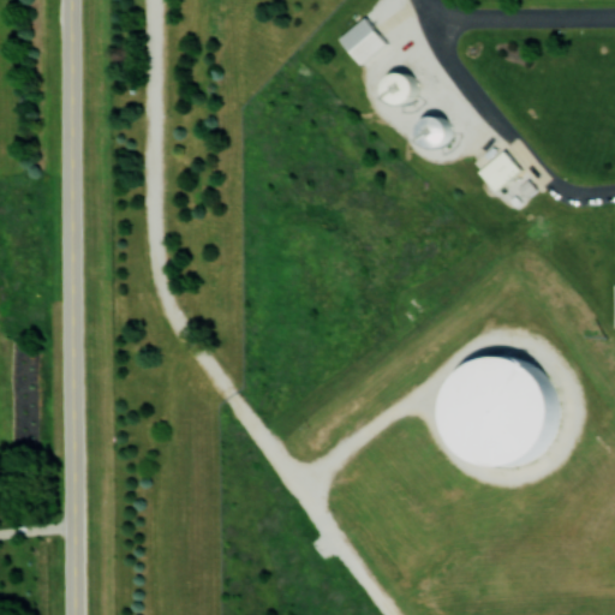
[(340,37),(365,16),(387,43),(362,64),(340,37)]
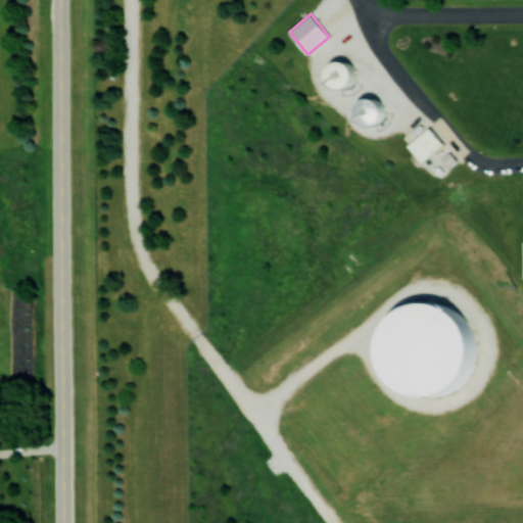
[(346,60),(329,63),(333,88),(350,85),(346,60)]
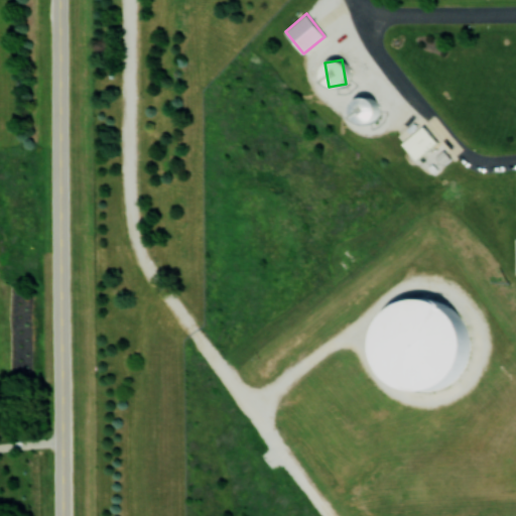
[(367,126),(381,110),(362,94),(349,111),(367,126)]
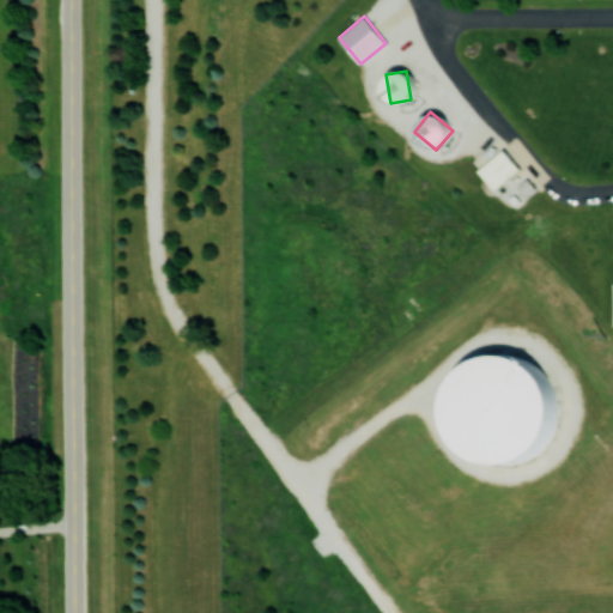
[(478,170),(504,149),(520,168),(495,190),(478,170)]
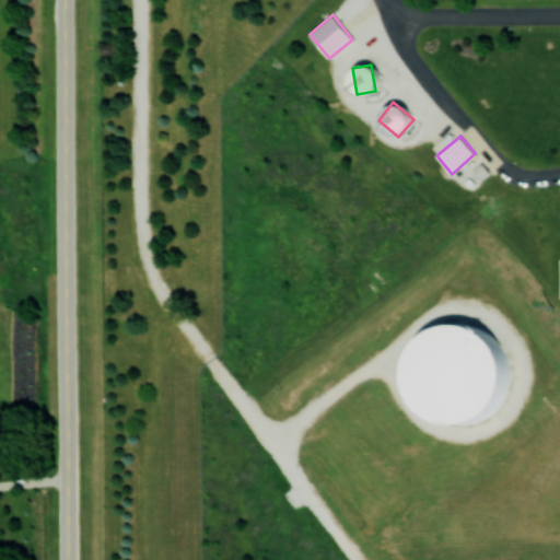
[(452,325),(470,326),(488,334),(501,348),(509,366),(508,386),(498,406),(485,417),(467,423),(447,422),(429,413),(416,398),(410,381),(411,362),(419,346),(433,331),(452,325)]
